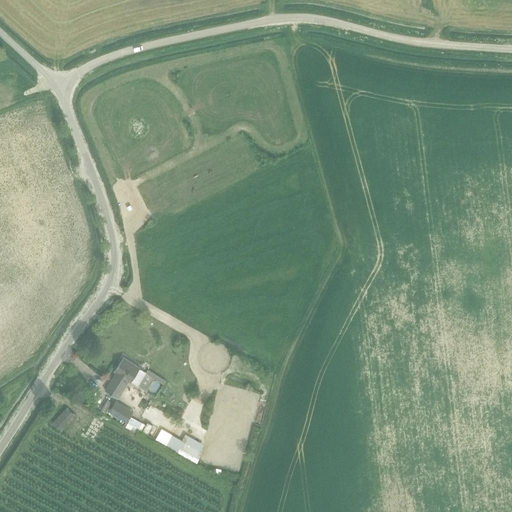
[(115,373),(104,391),(117,399),(128,381),(130,383),(131,381),(145,391),(154,378),(146,373),(122,358),(113,372),(115,373)]
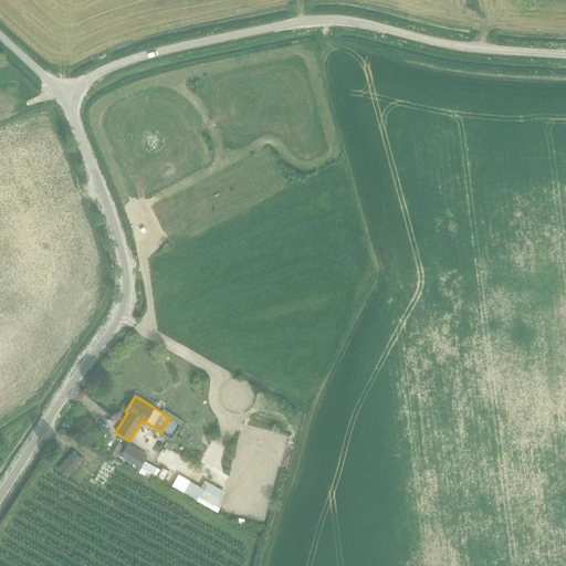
[(128,442),(119,454),(139,468),(137,471),(148,477),(152,472),(149,471),(153,464),(145,460),(144,460),(147,454),(128,442)]
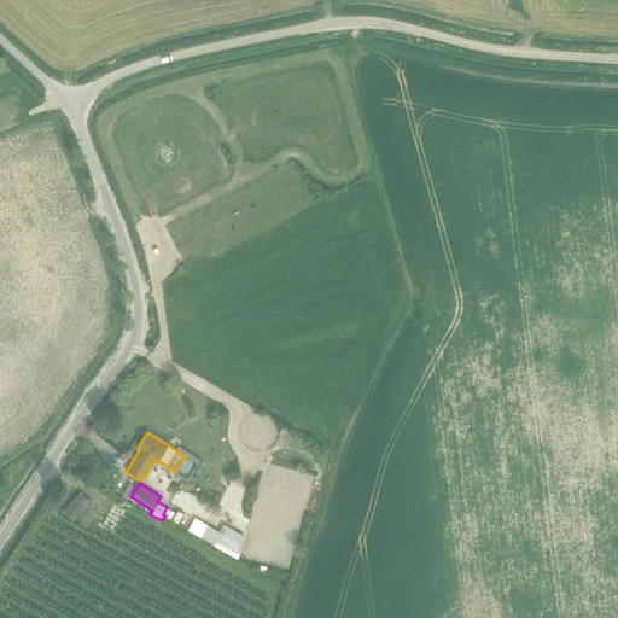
[(80,493),(63,509),(74,520),(91,502),(80,493)]
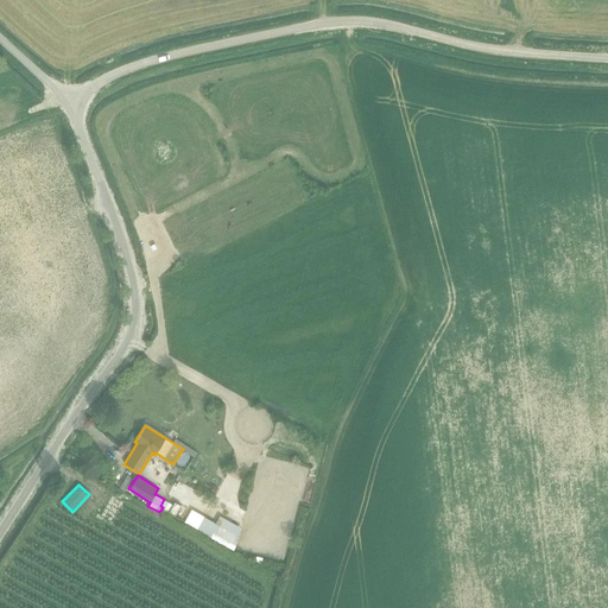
[(109,495),(97,512),(108,519),(120,502),(109,495)]
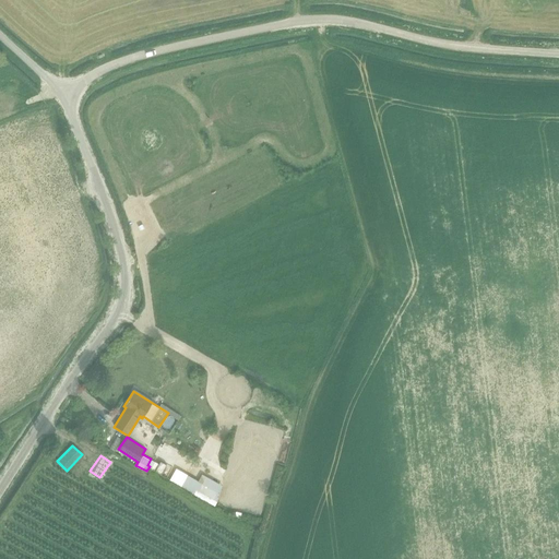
[(202,483),(198,490),(215,500),(219,492),(202,483)]
